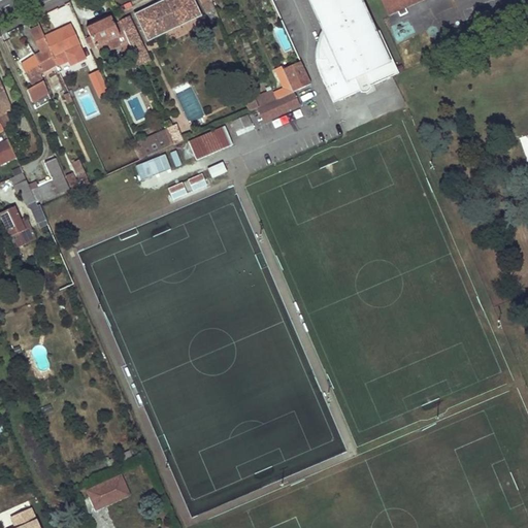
[(163,0),(133,14),(147,42),(202,17),(194,0),(163,0)]
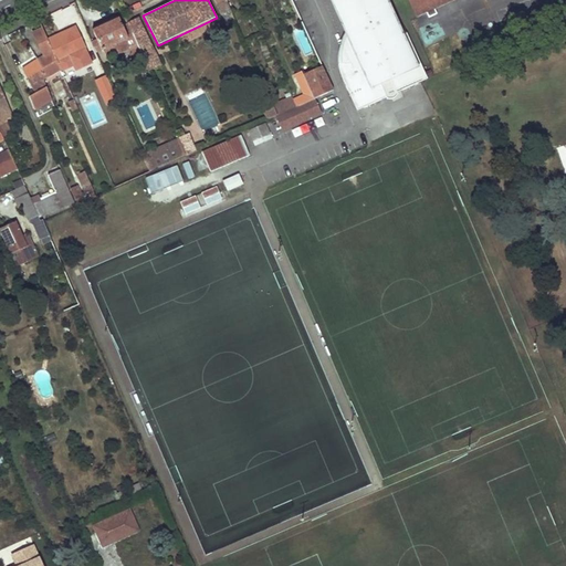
[(213,0),(221,16),(230,11),(226,0),(224,0),(213,0)]
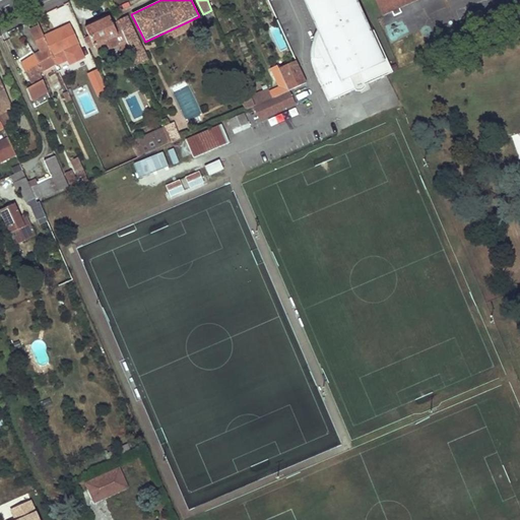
[(315,72),(328,102),(351,91),(349,86),(352,85),(355,91),(359,91),(361,91),(363,90),(365,88),(366,86),(363,80),(367,79),(369,83),(393,72),(374,30),(370,33),(353,0),(305,0),(318,27),(332,59),(324,63),(322,59),(311,60),(312,64),(313,69),(315,72)]
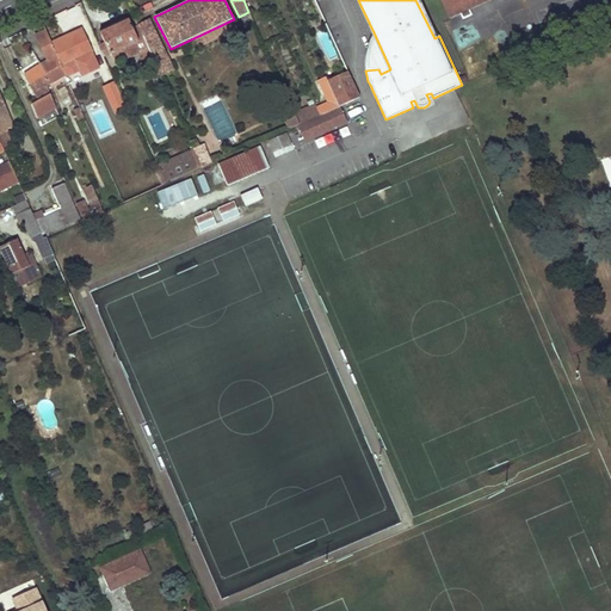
[(440,0),(449,18),(460,14),(462,20),(471,16),(468,10),(489,0),(440,0)]
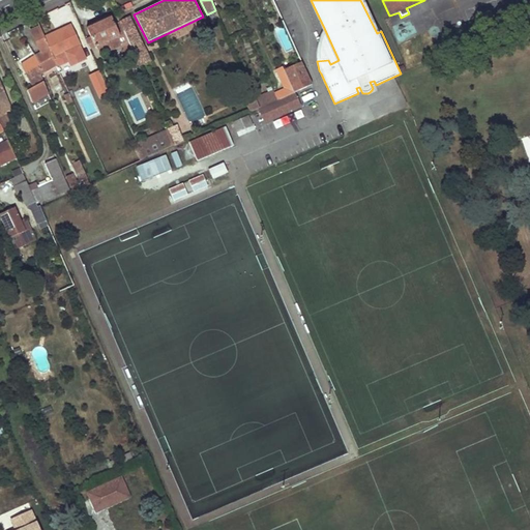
[(215,10),(207,15),(212,24),(219,21),(215,10)]
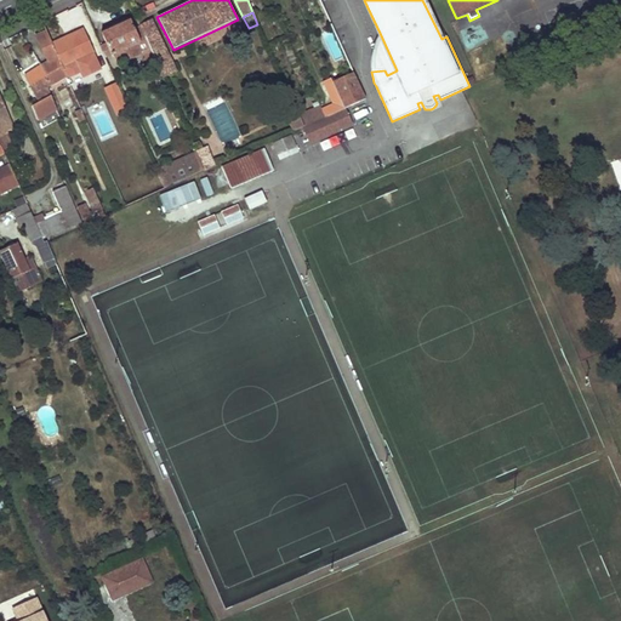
[(177,72),(152,20),(140,26),(147,43),(155,61),(161,75),(163,78),(177,72)]
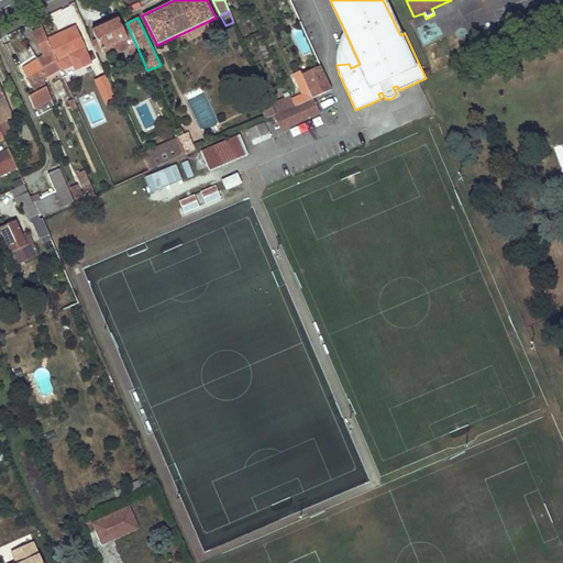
[(123,40),(127,39),(118,19),(92,30),(97,40),(91,43),(96,53),(105,48),(107,53),(114,55),(122,52),(125,45),(123,40)]
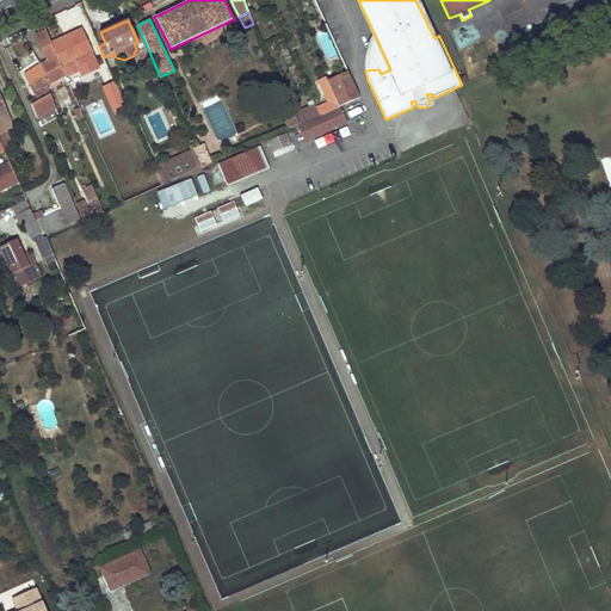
[(51,44),(67,75),(68,75),(94,63),(91,54),(92,53),(81,30),(51,44)]
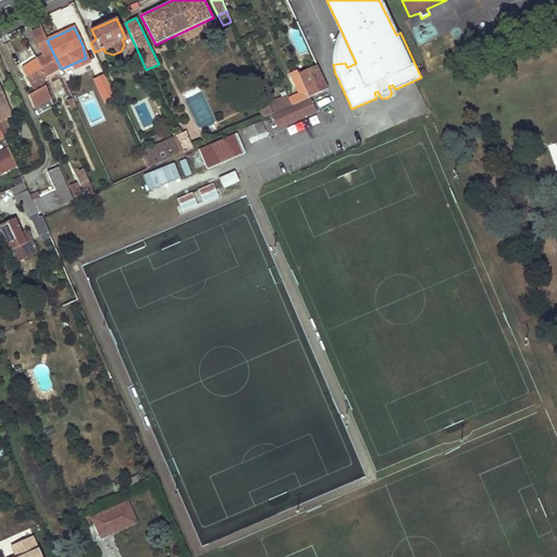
[(37,60),(46,76),(61,69),(47,40),(41,28),(33,33),(44,56),(37,60)]
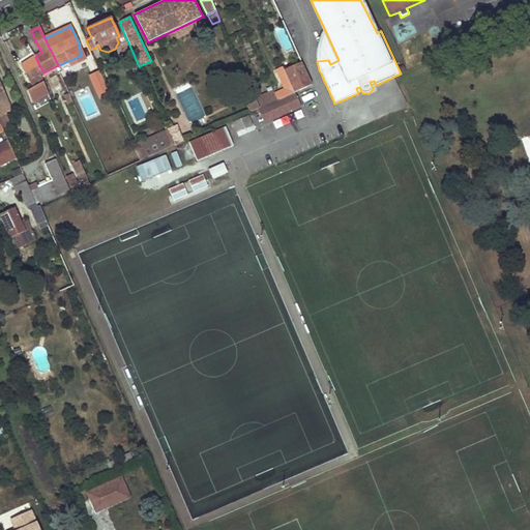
[(318,46),(317,54),(317,61),(328,60),(330,64),(339,60),(324,28),(321,34),(319,40),(318,46)]
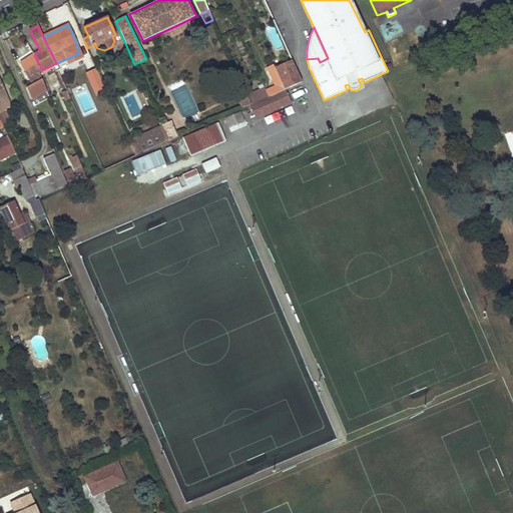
[(117,42),(122,52),(128,50),(121,35),(117,37),(117,42)]
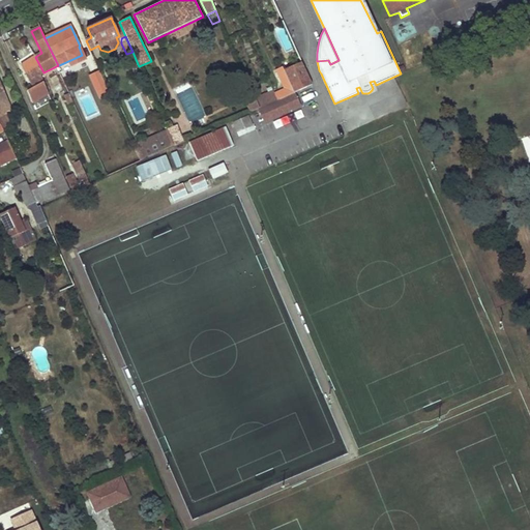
[(133,52),(126,54),(133,67),(138,64),(133,52)]
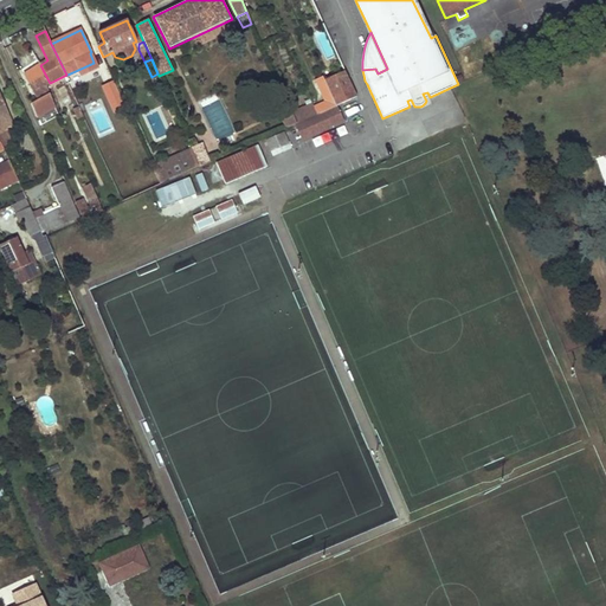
[(50,83),(40,65),(24,76),(38,101),(51,94),(46,85),(50,83)]
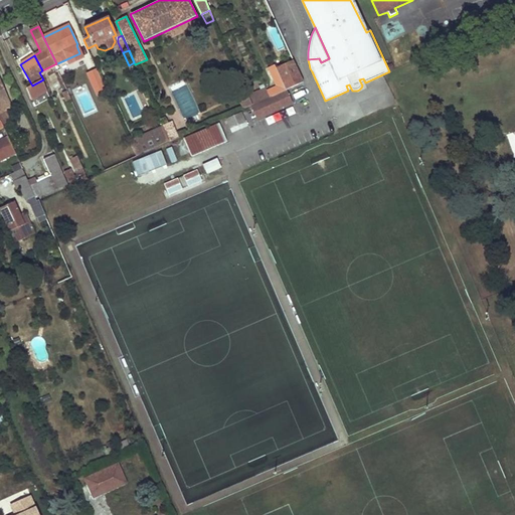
[(91,87),(102,81),(92,60),(84,63),(91,77),(87,79),(91,87)]
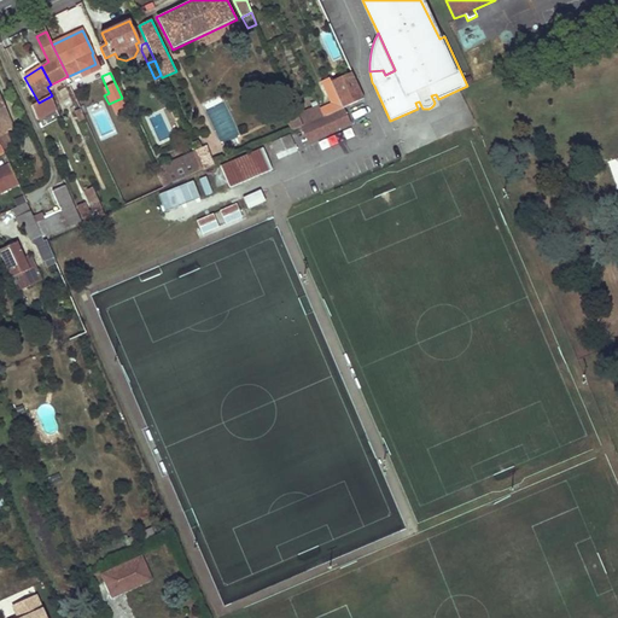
[(332,85),(337,97),(343,108),(363,99),(353,75),(332,85)]
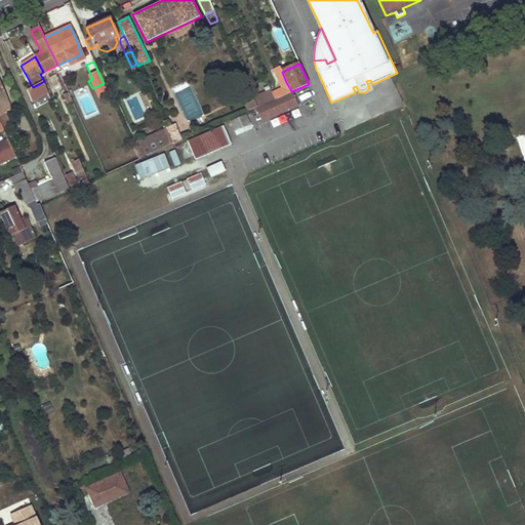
[(69,75),(64,65),(59,67),(62,72),(59,72),(62,79),(69,75)]
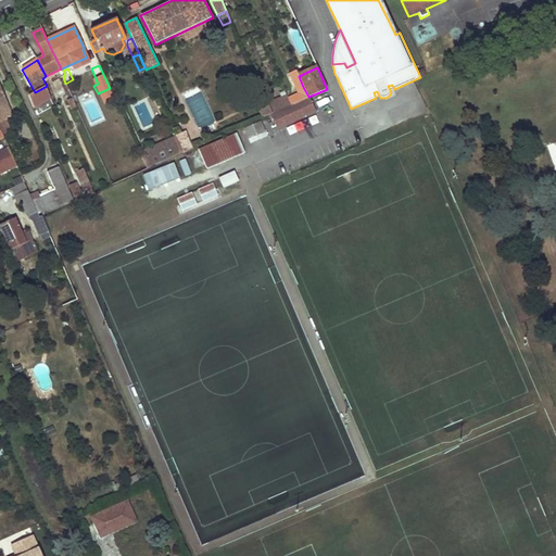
[(289,73),(298,90),(303,87),(299,76),(298,76),(295,71),(289,73)]
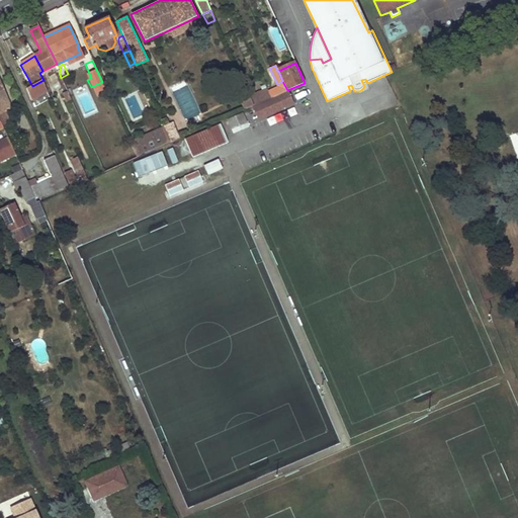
[(0,113),(12,107),(0,79),(0,113)]
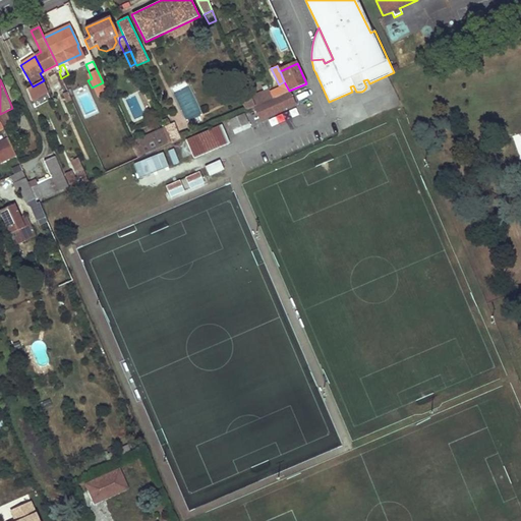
[(279,84),(269,89),(273,99),(289,91),(284,81),(279,84)]
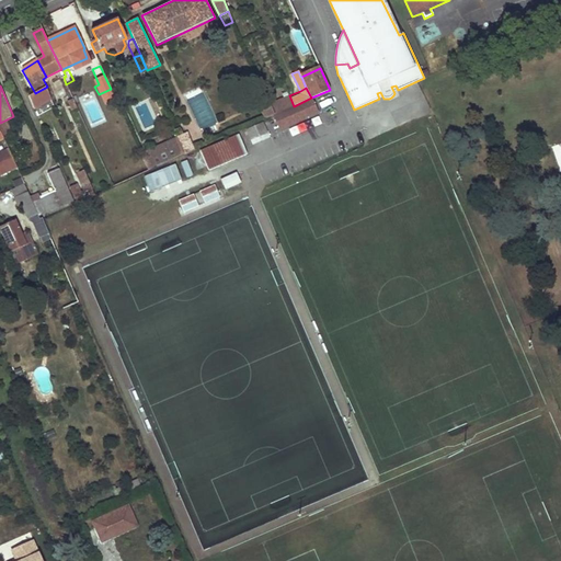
[(265,94),(256,98),(266,118),(274,115),(275,115),(271,104),(265,94)]
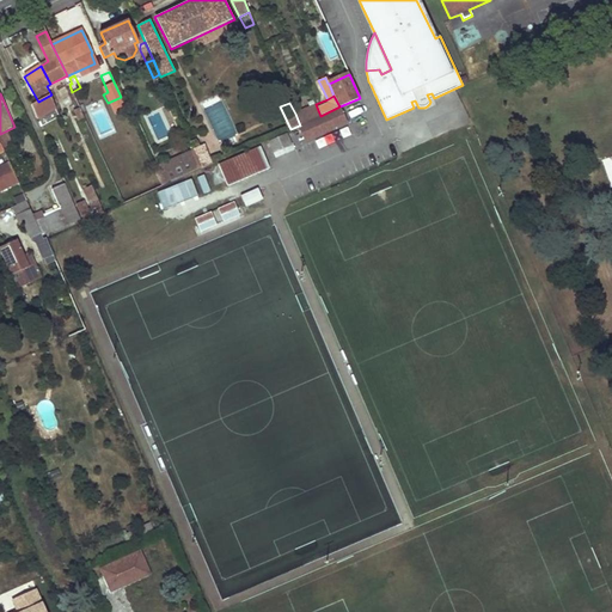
[(295,114),(300,126),(320,116),(314,104),(295,114)]
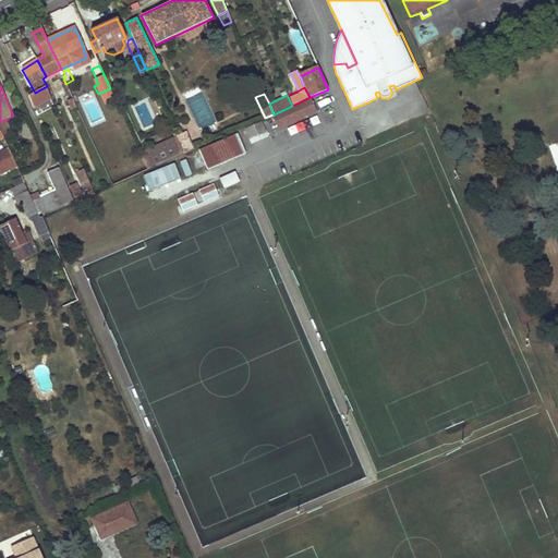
[(316,111),(310,97),(292,106),(274,114),(273,114),(279,129),(316,111)]
